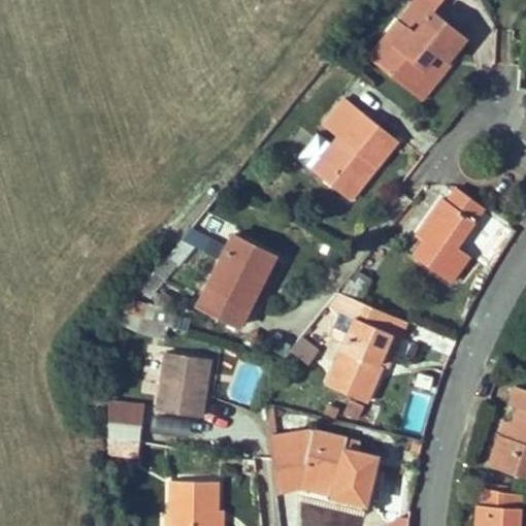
[(399,22),(407,30),(380,63),(417,93),(433,73),(425,66),(437,52),(449,62),(467,39),(435,12),(445,0),(417,0),(417,1),(399,22)]
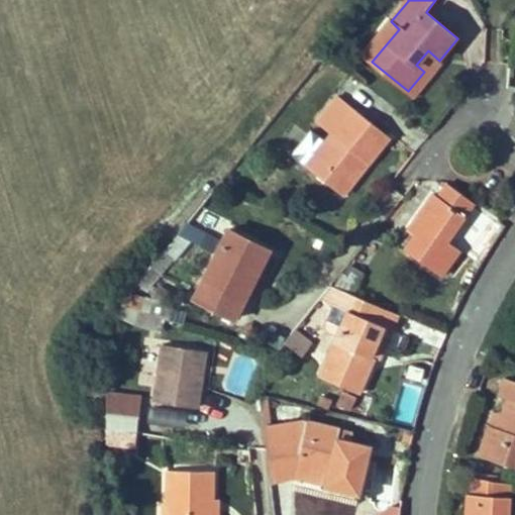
[(364,56),(372,62),(399,29),(391,21),(364,56)]
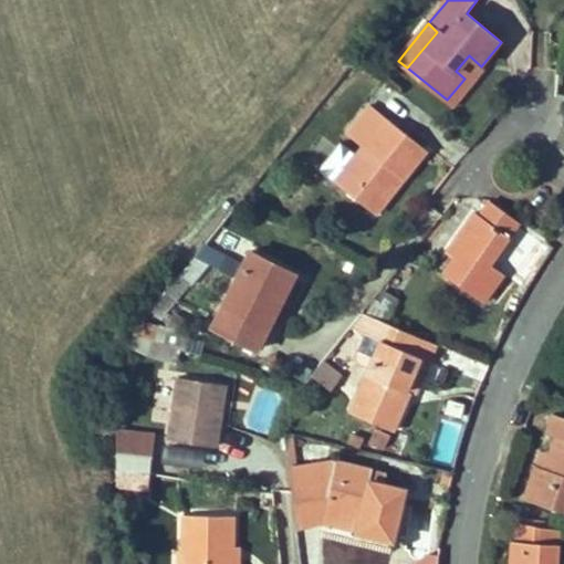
[(484,69),(481,66),(469,55),(456,71),(465,79),(447,100),(455,106),(484,69)]
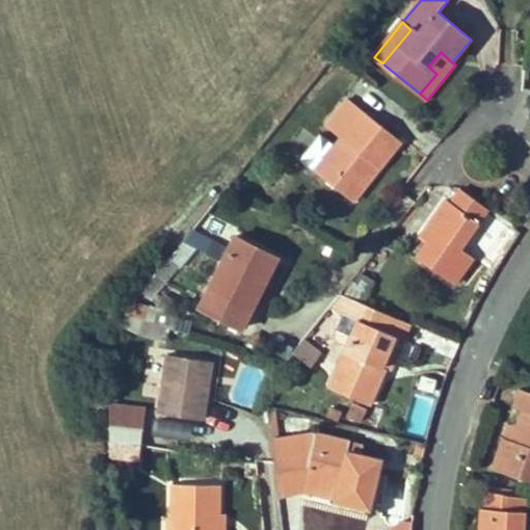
[(327,128),(344,141),(318,173),(347,197),(371,163),(381,170),(403,143),(366,113),(364,115),(348,103),(327,128)]
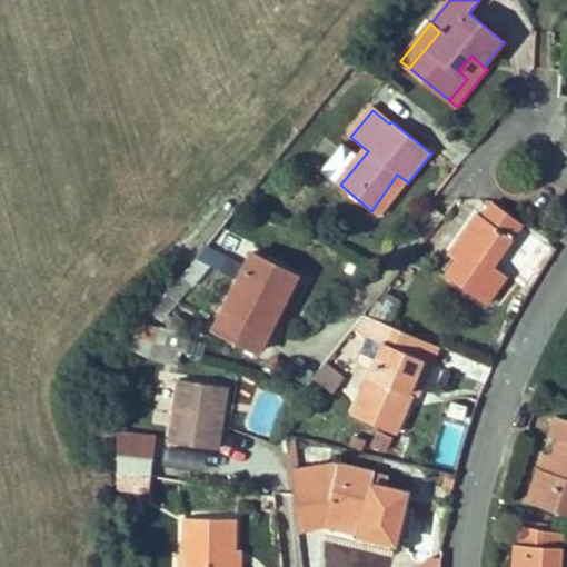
[(324,171),(340,185),(361,158),(346,145),(324,171)]
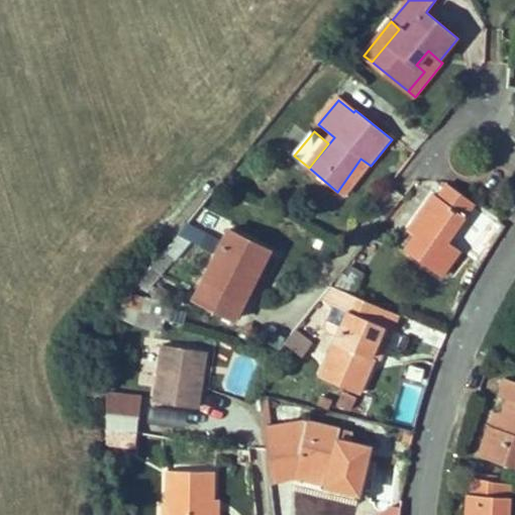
[(344,197),(371,166),(361,159),(337,192),(344,197)]
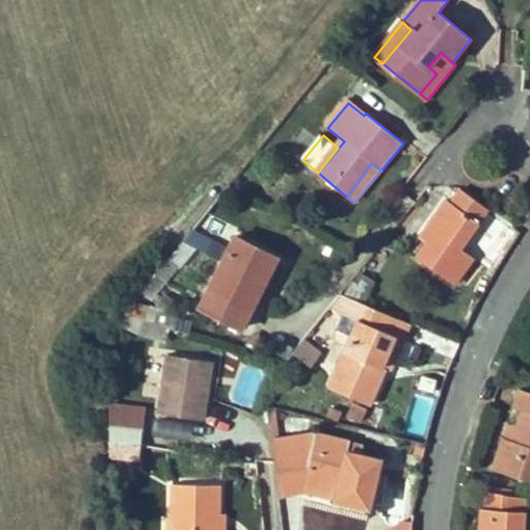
[(468,253),(462,248),(480,223),(491,210),(462,191),(453,205),(449,202),(430,229),(438,234),(428,245),(419,259),(455,286),(475,258),(468,253)]
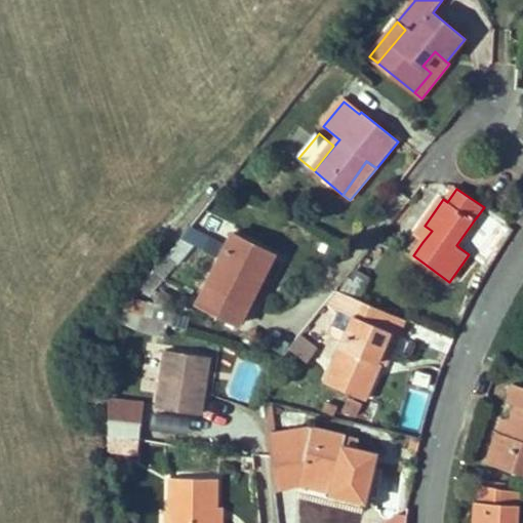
[(479,225),(474,220),(456,245),(461,249),(479,225)]
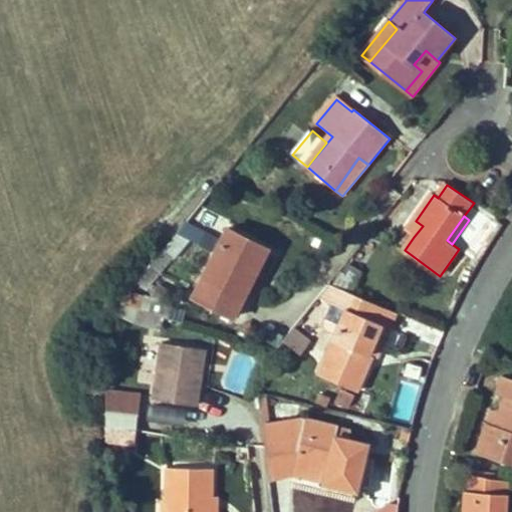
[(407,232),(414,237),(423,226),(416,221),(407,232)]
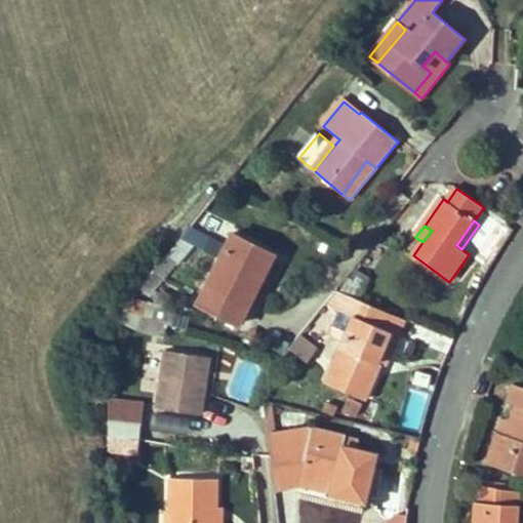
[(214,256),(220,242),(191,228),(184,242),(214,256)]
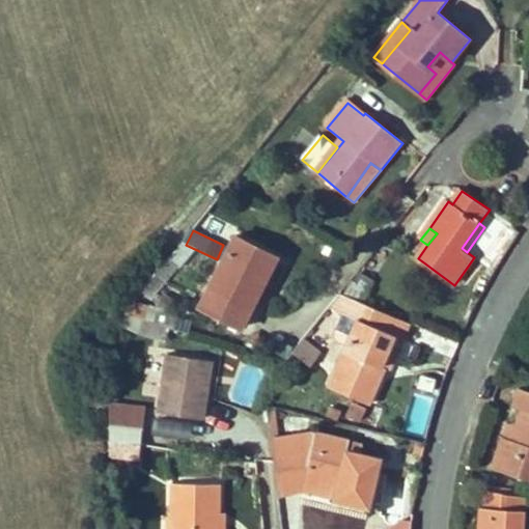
[(275,257),(239,238),(201,310),(241,330),(252,308),(260,290),(259,290),(263,280),(265,280),(275,257)]
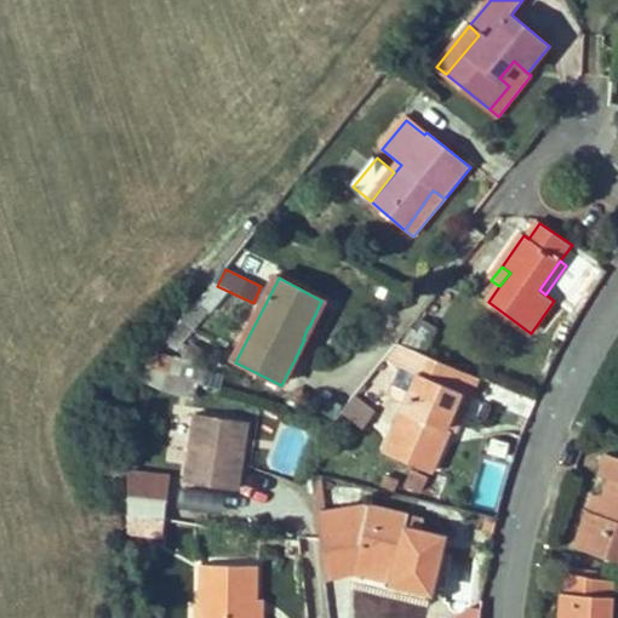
[(332,305),(321,301),(309,327),(318,331),(332,305)]
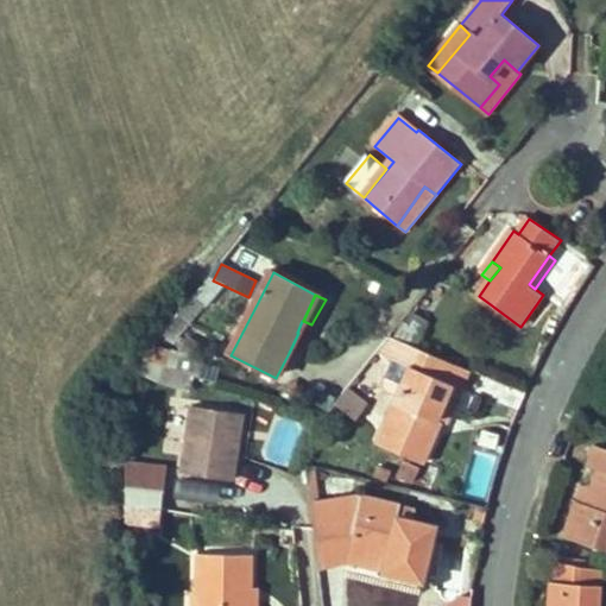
[(308,338),(298,333),(289,353),(297,359),(308,338)]
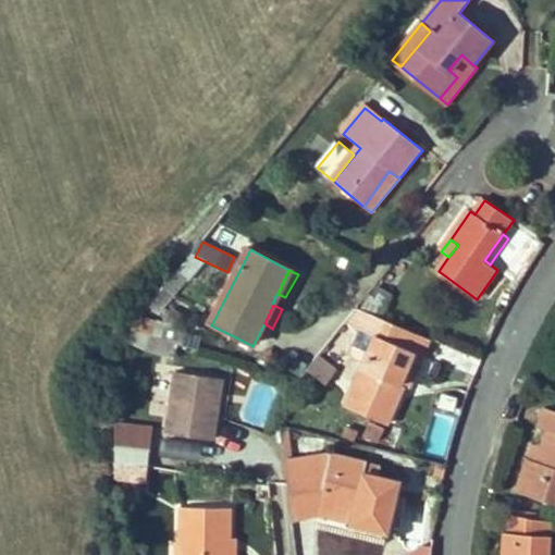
[(180,344),(184,329),(143,319),(134,330),(136,331),(153,336),(180,344)]
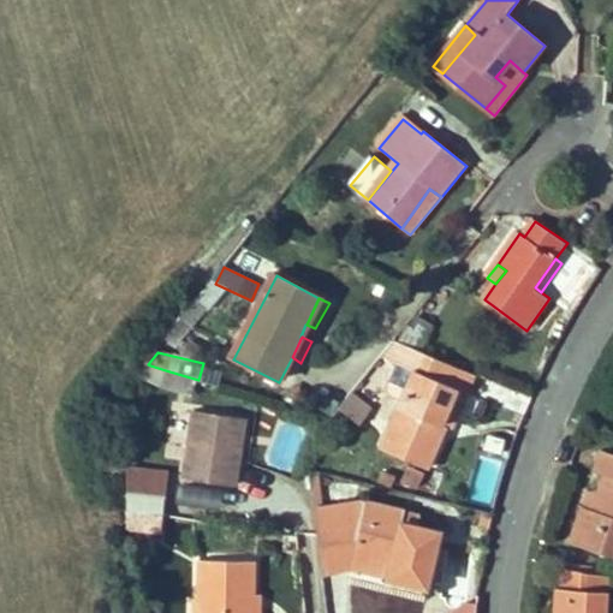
[(428,470),(446,427),(442,424),(458,391),(462,392),(470,373),(423,353),(382,452),(428,470)]
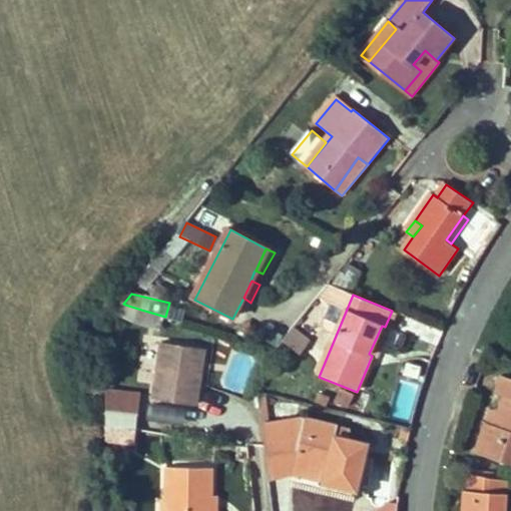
[(119,314),(137,321),(141,310),(125,305),(119,314)]
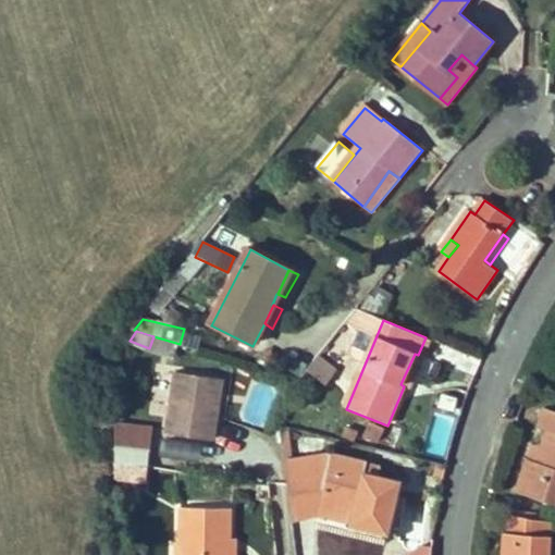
[(415,354),(401,384),(404,386),(410,390),(432,341),(426,337),(418,355),(415,354)]
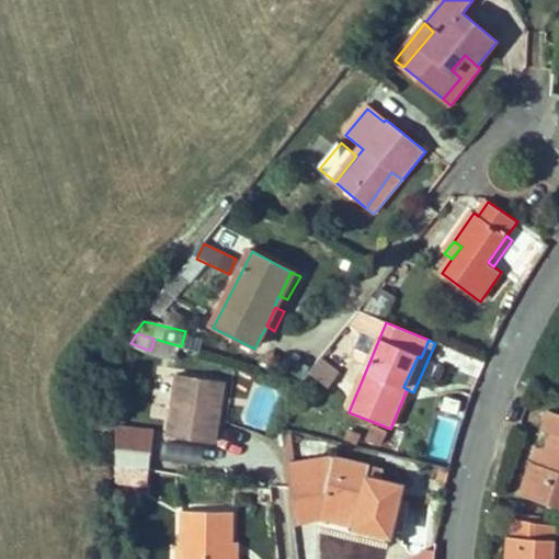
[(332,388),(340,371),(319,361),(311,379),(332,388)]
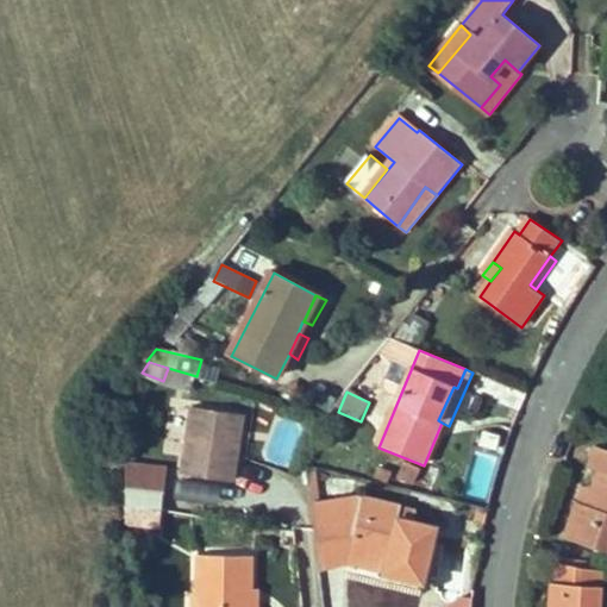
[(235,482),(245,417),(194,407),(185,474),(235,482)]
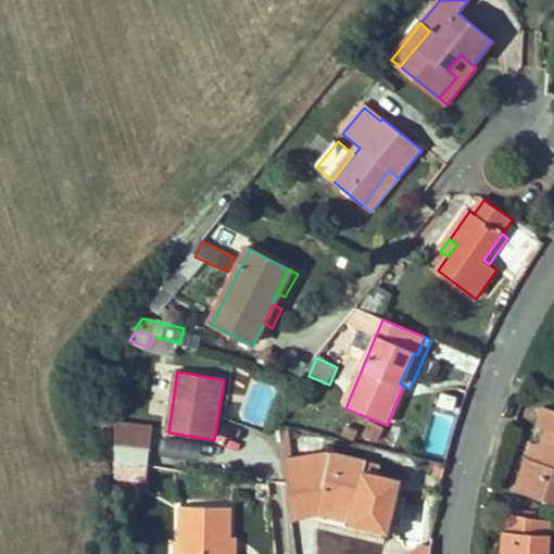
[(543,447),(539,462),(529,458),(518,492),(553,502),(553,411),(545,408),(540,428),(549,430),(543,447)]
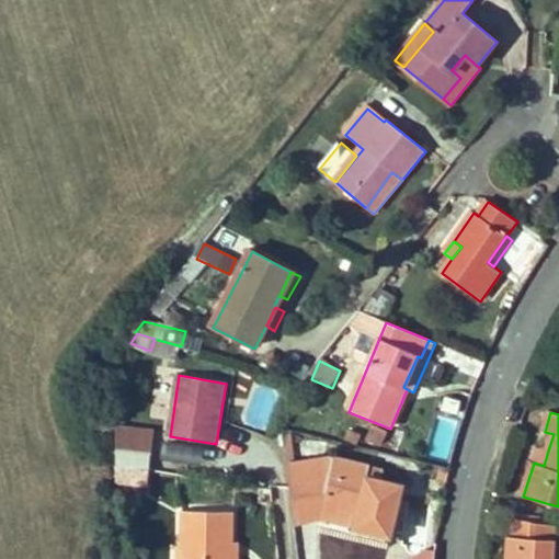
[(148,471),(156,434),(115,430),(121,467),(148,471)]
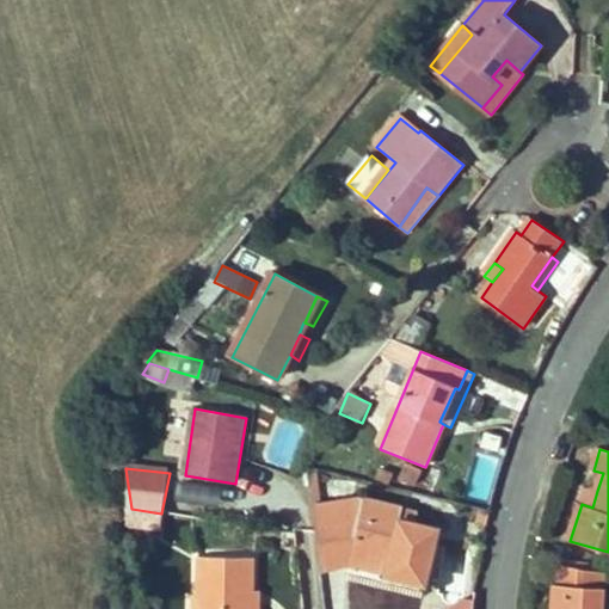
[(309,469),(314,506),(323,505),(319,472),(309,469)]
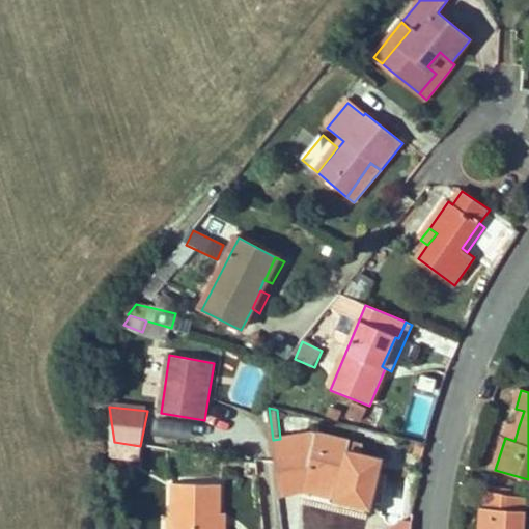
[(505,438),(514,441),(519,426),(510,424),(505,438)]
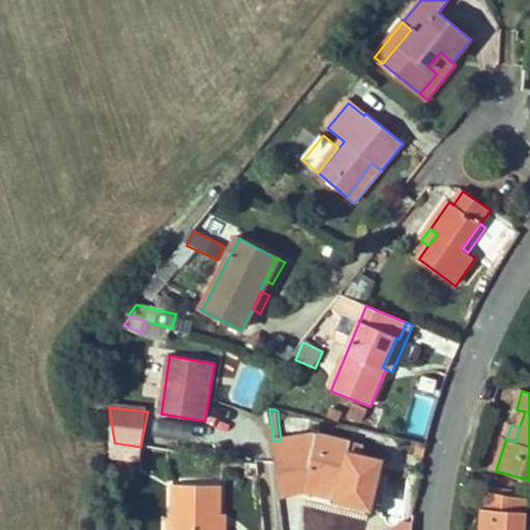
[(364,455),(349,452),(351,443),(319,434),(281,440),(273,441),(276,464),(280,487),(307,483),(340,491),(338,501),(370,508),(381,460),(364,455)]
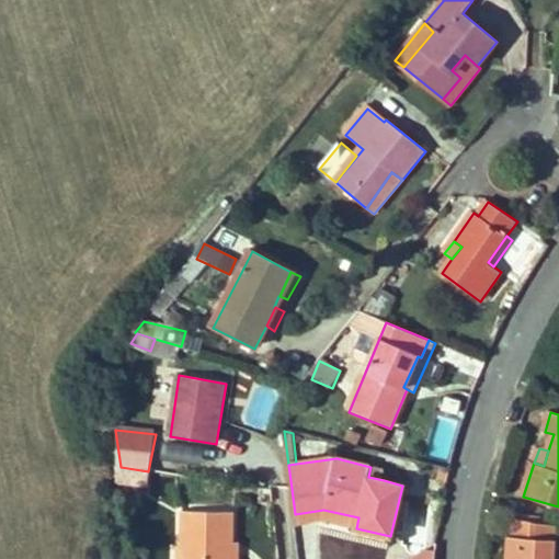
[(121,467),(120,477),(146,481),(148,471),(121,467)]
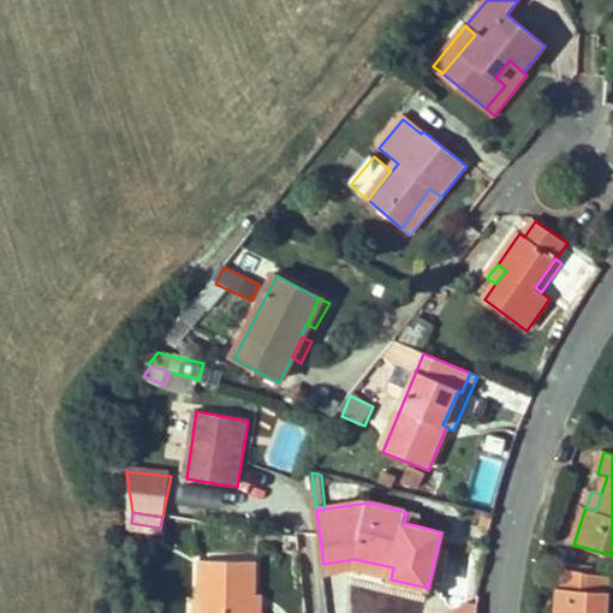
[(406,512),(404,523),(421,527),(423,516),(406,512)]
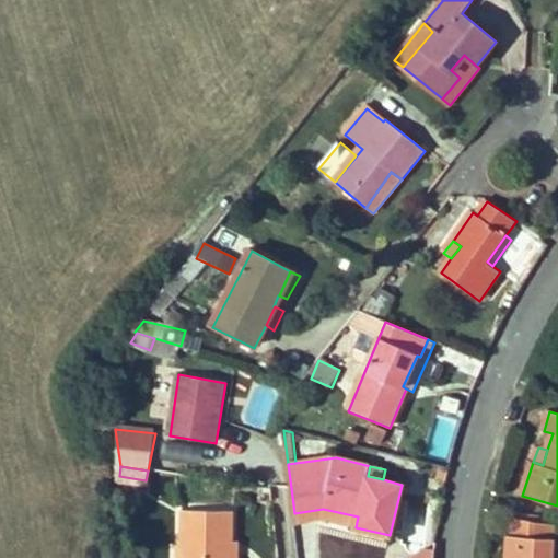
[(449,480),(451,469),(441,467),(439,478),(449,480)]
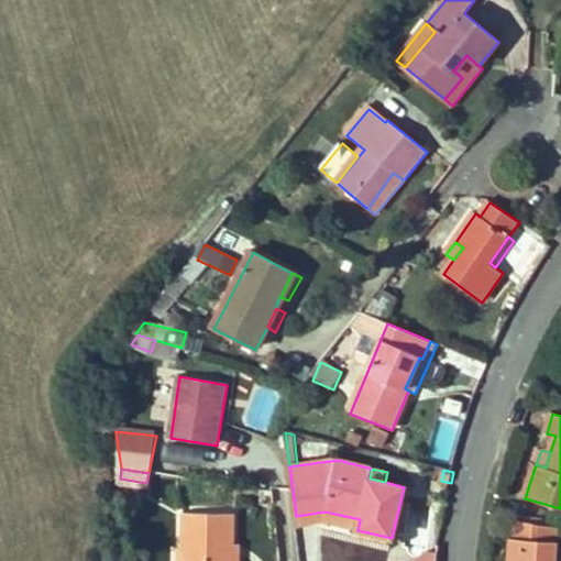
[(297,528),(323,523),(358,530),(360,519),(325,512),(296,516),(297,528)]
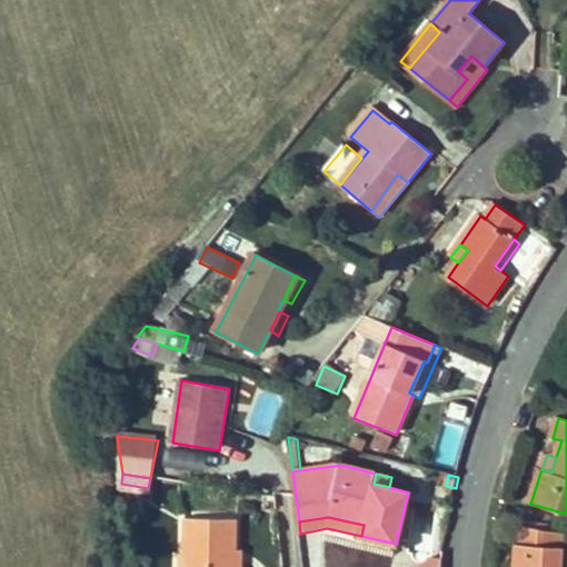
[(236,566),(237,551),(238,520),(187,518),(186,547),(192,547),(191,566),(236,566)]
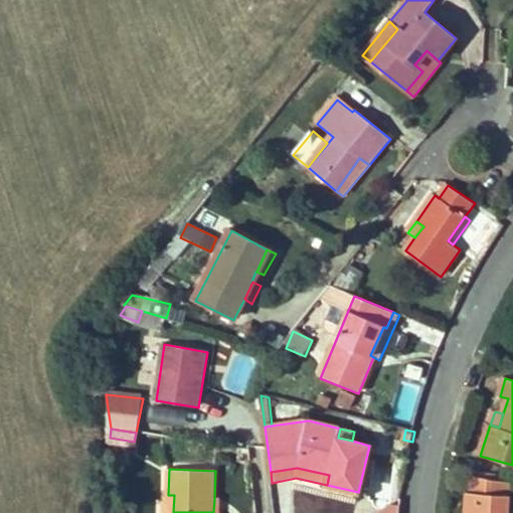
[(477,477),(498,481),(499,476),(478,472),(477,477)]
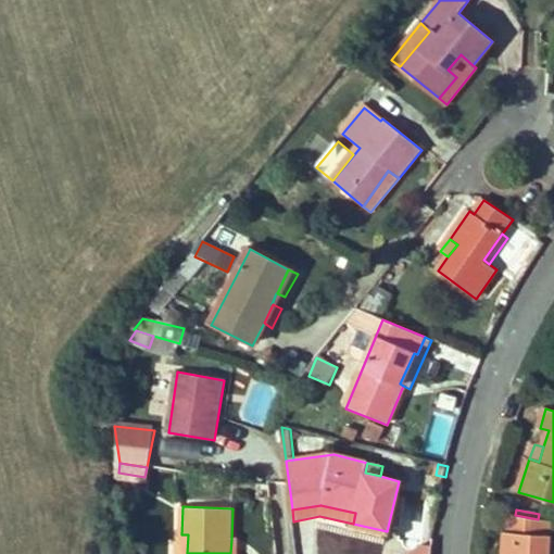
[(546,553),(550,521),(538,519),(515,515),(513,515),(512,531),(506,531),(503,553),(546,553)]
